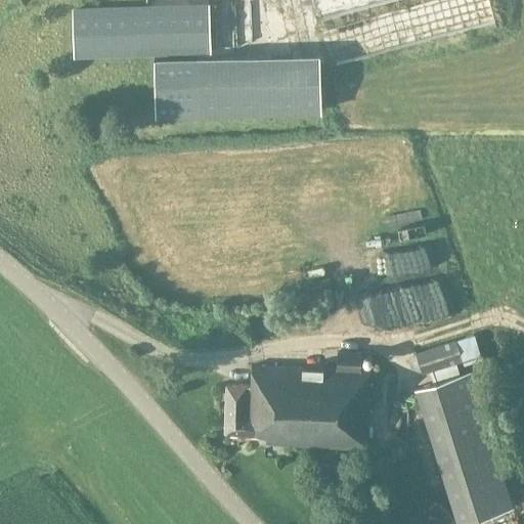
[(302,0),(307,17),(387,0),(302,0)]
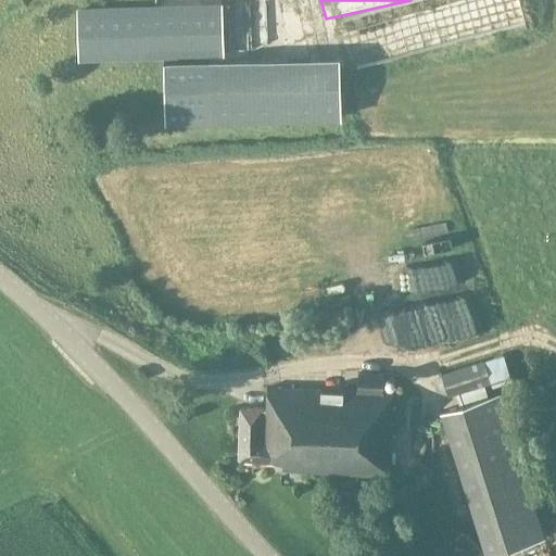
[(472,0),(466,0),(343,25),(349,54),(479,28),(472,0)]
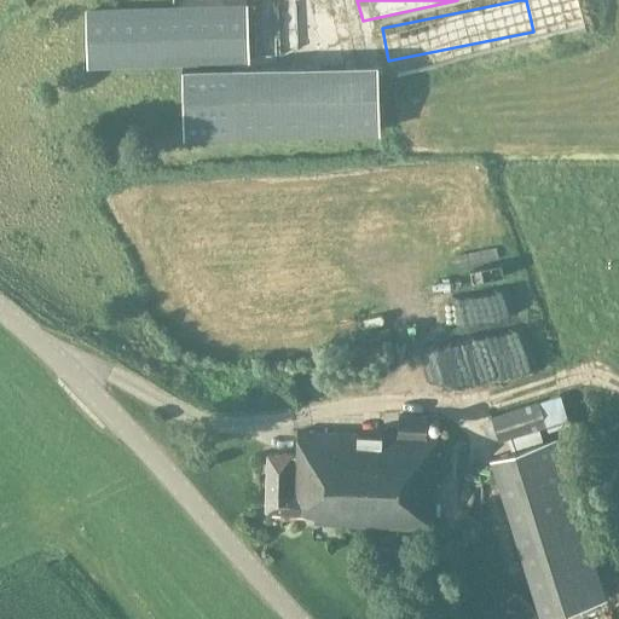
[(567,0),(534,0),(542,32),(573,25),(567,0)]
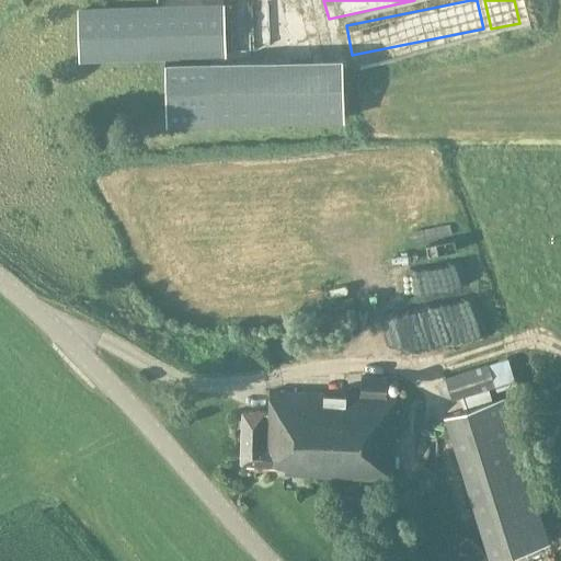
[(78,12),(79,58),(225,54),(224,8),(78,12)]
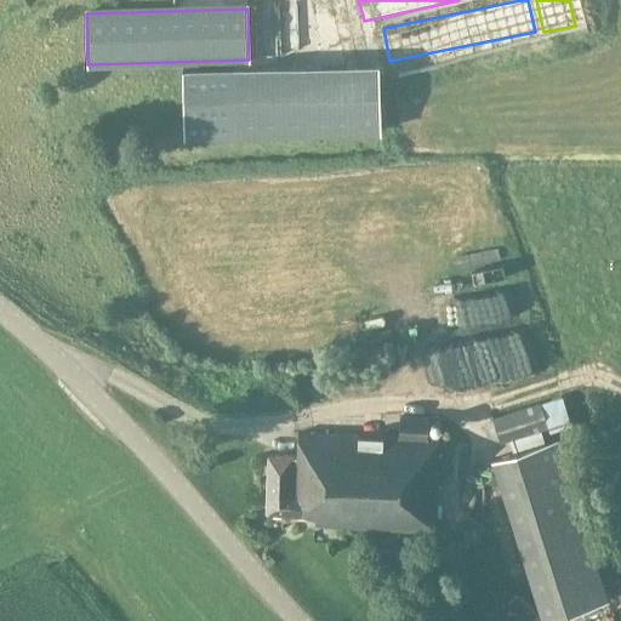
[(182,70),(183,138),(385,134),(383,67),(182,70)]
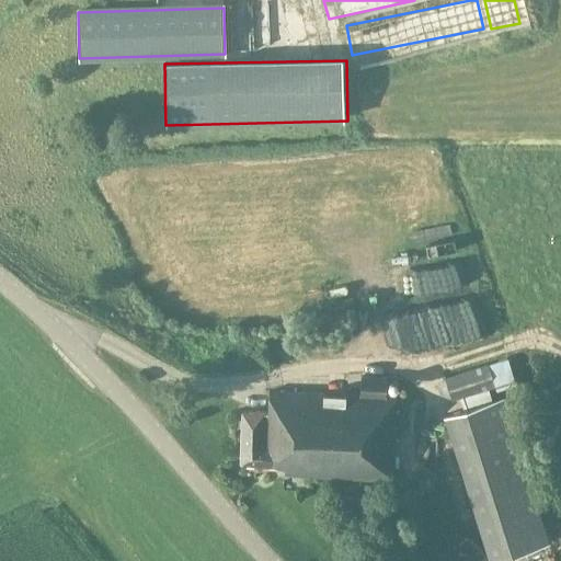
[(472,302),(412,306),(413,352),(473,348),(472,302)]
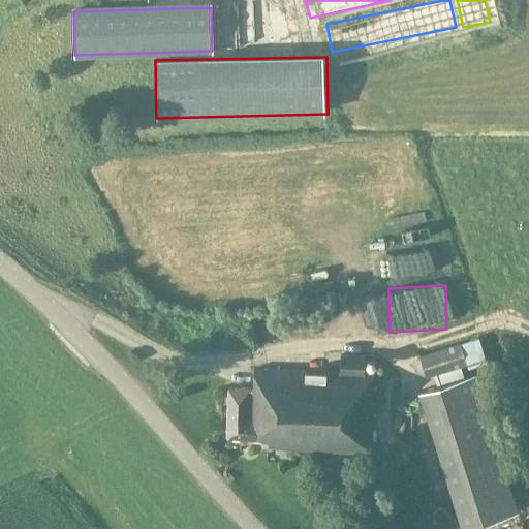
[(486,358),(478,338),(419,355),(426,378),(468,365),(467,364),(486,358)]
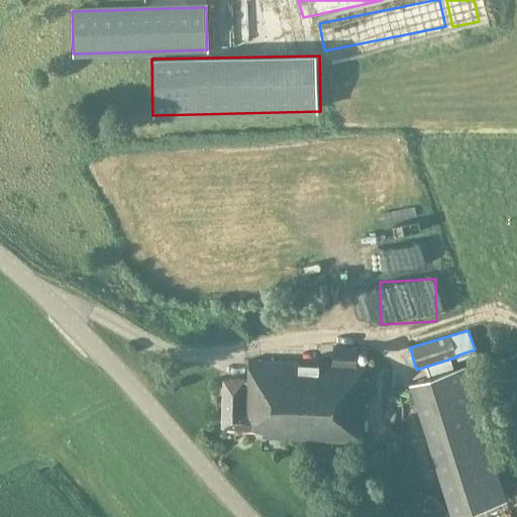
[(222,381),(220,429),(262,430),(262,437),(363,440),(365,364),(355,364),(355,346),(332,345),(331,363),(262,360),(262,362),(245,362),(245,381),(222,381)]
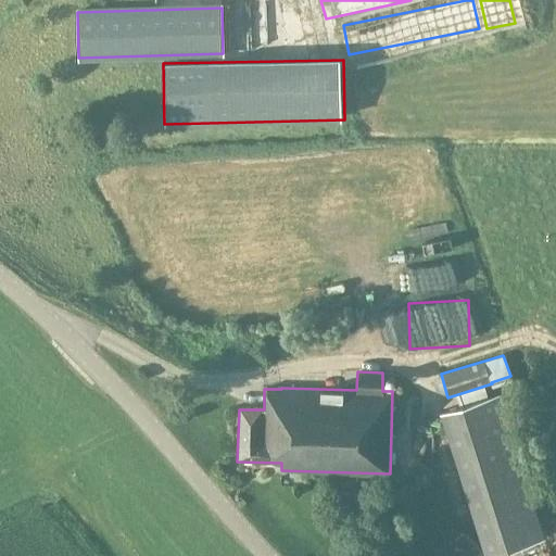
[(440,412),(485,555),(487,555),(544,538),(497,393),(440,412)]
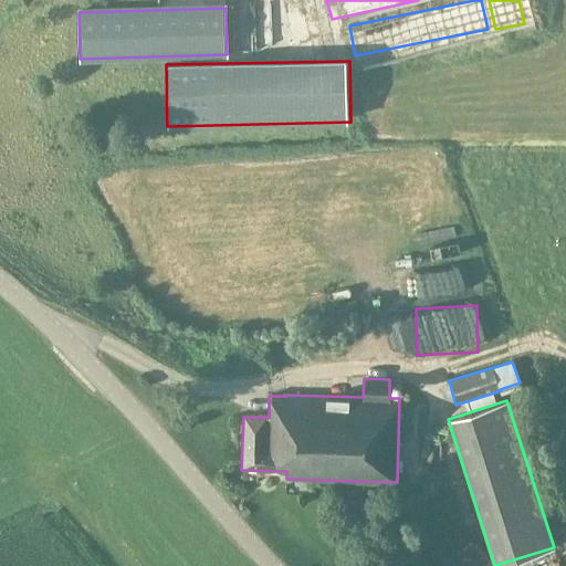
[(491,565),(491,564),(490,561),(488,557),(486,555),(484,552),(482,549),(480,547),(477,545),(474,544),(471,542),(468,541),(465,540),(462,540),(459,538),(456,538),(452,538),(449,540),(446,540),(442,541),(439,542),(437,544),(433,545),(431,547),(429,549),(427,552),(425,555),(422,557),(421,561),(420,564),(418,565),(491,565)]
